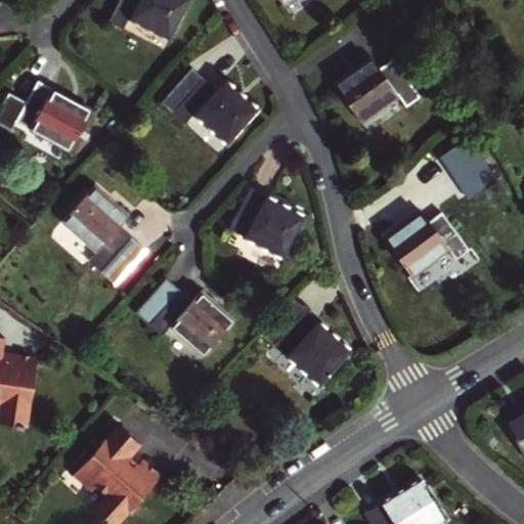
[(118,0),(106,22),(121,30),(126,20),(167,42),(188,0),(118,0)]
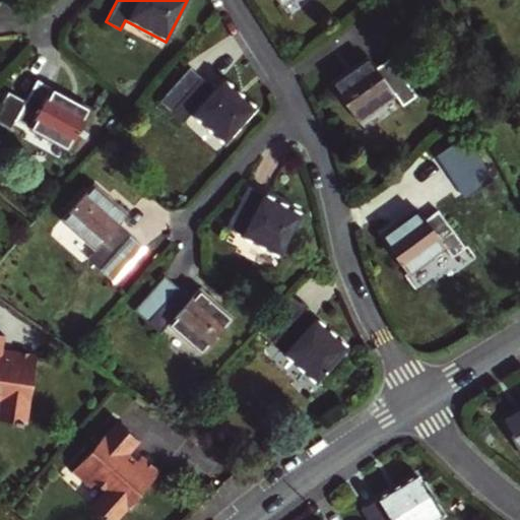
[(360,56),(324,85),(352,120),(387,91),(396,104),(410,91),(381,56),(369,67),(360,56)]
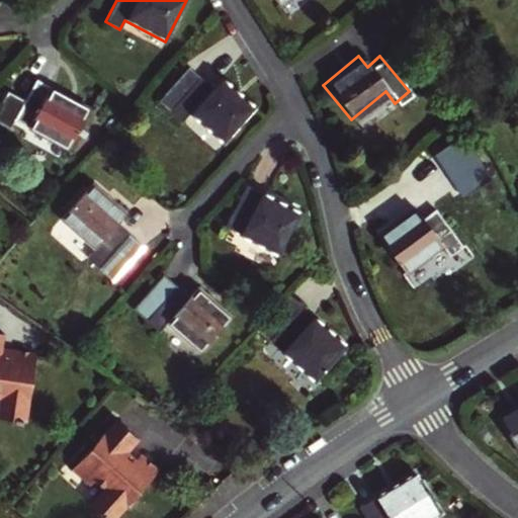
[(191,70),(159,104),(179,123),(188,114),(221,145),(252,111),(219,81),(210,88),(191,70)]
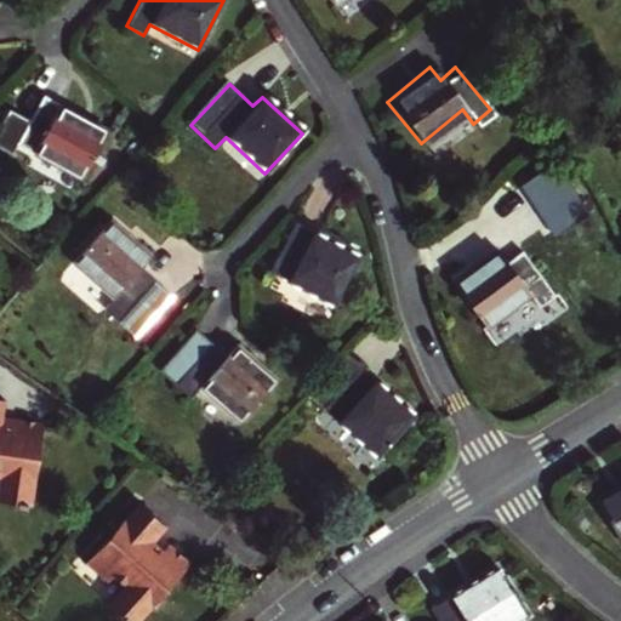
[(109,129),(44,93),(17,143),(84,177),(109,129)]
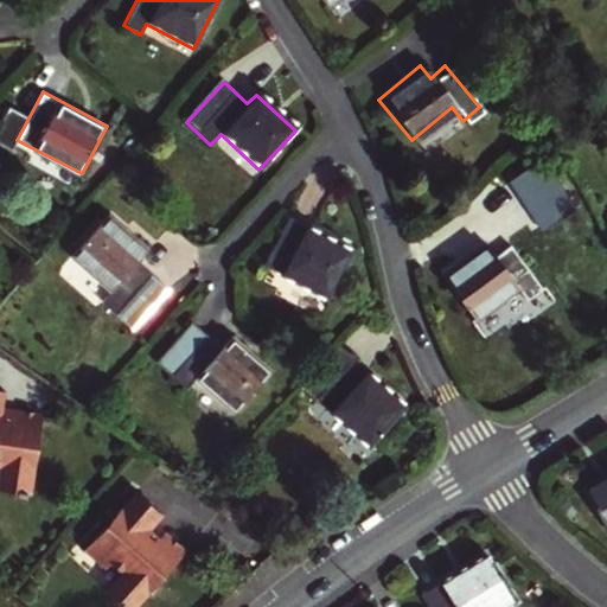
[(147,250),(108,213),(70,255),(109,292),(100,301),(126,325),(161,285),(136,262),(147,250)]
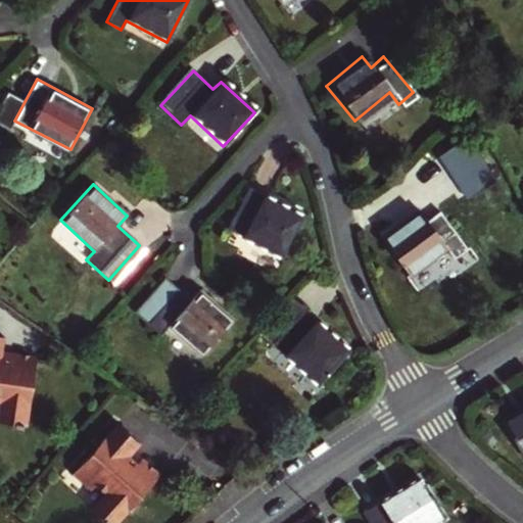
[(302,219),(247,187),(224,227),(279,259),(302,219)]
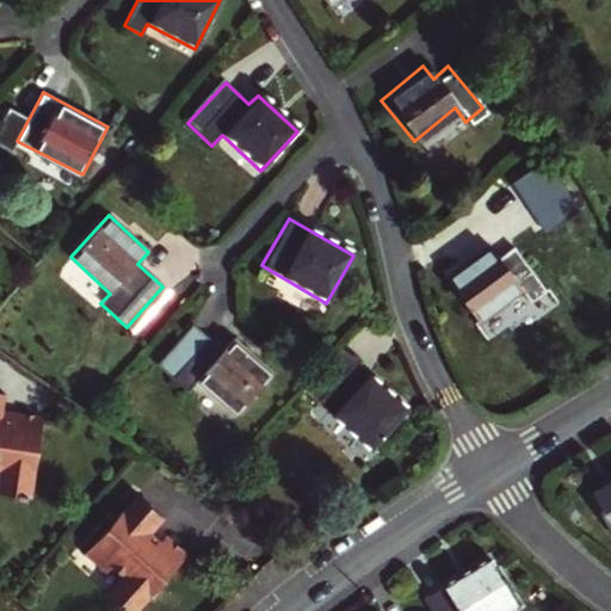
[(547,284),(513,242),(498,255),(487,242),(445,278),(479,320),(523,284),(531,296),(547,284)]
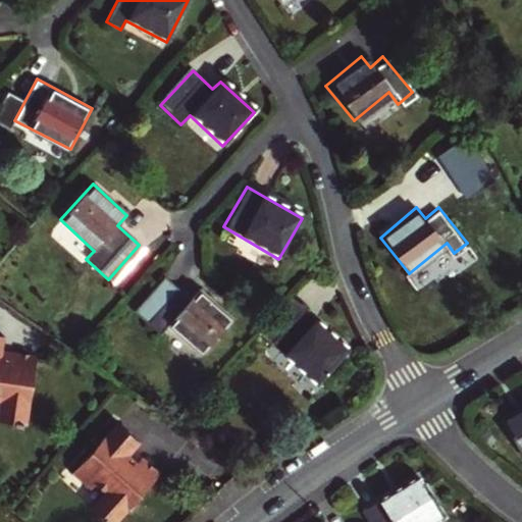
[(190,301),(164,279),(134,314),(159,336),(166,328),(200,357),(231,321),(198,292),(190,301)]
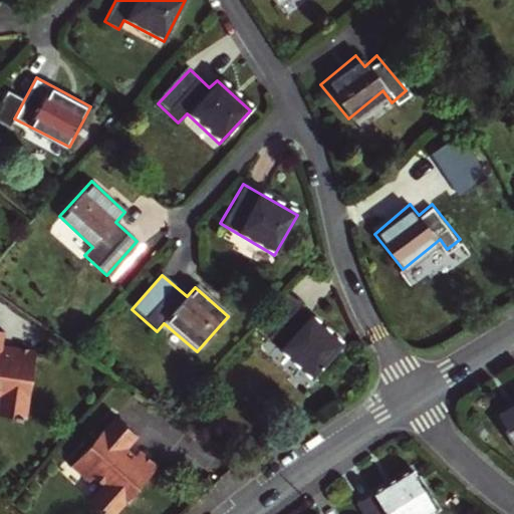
[(276,296),(246,329),(306,383),(336,350),(276,296)]
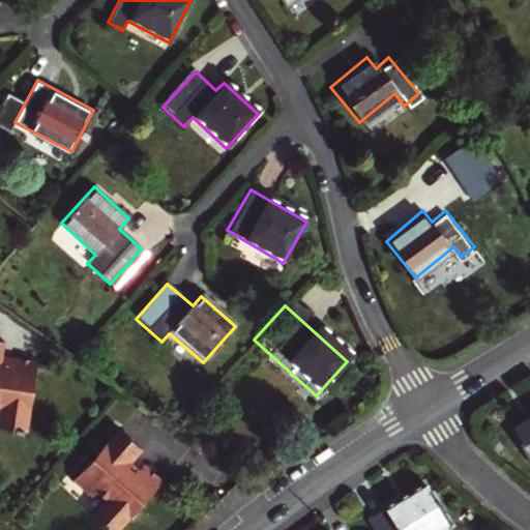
[(40,362),(15,358),(13,366),(2,364),(4,356),(6,343),(0,341),(0,407),(2,408),(0,419),(0,427),(16,430),(16,433),(24,435),(25,432),(28,432),(40,362)]
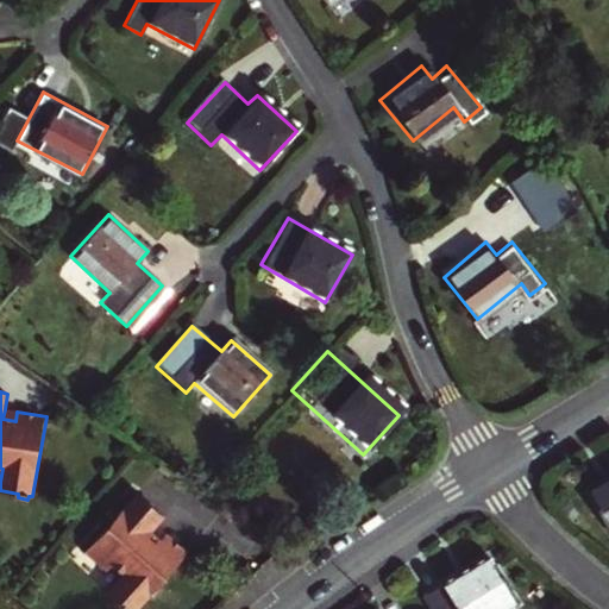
[(17,412),(5,409),(2,419),(16,421),(17,412)]
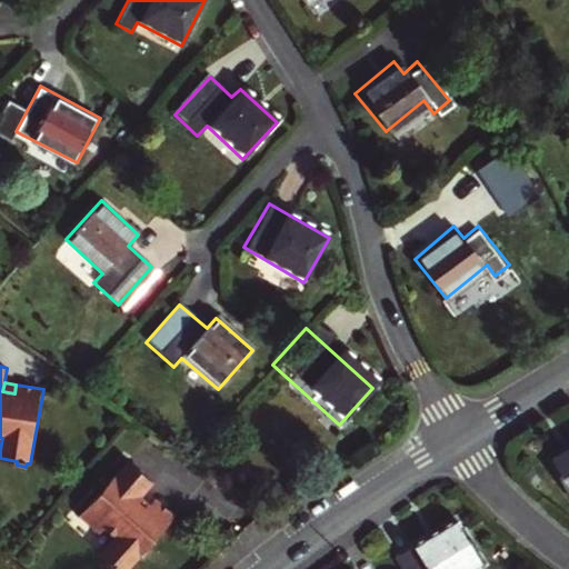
[(568,440),(543,457),(568,498),(568,440)]
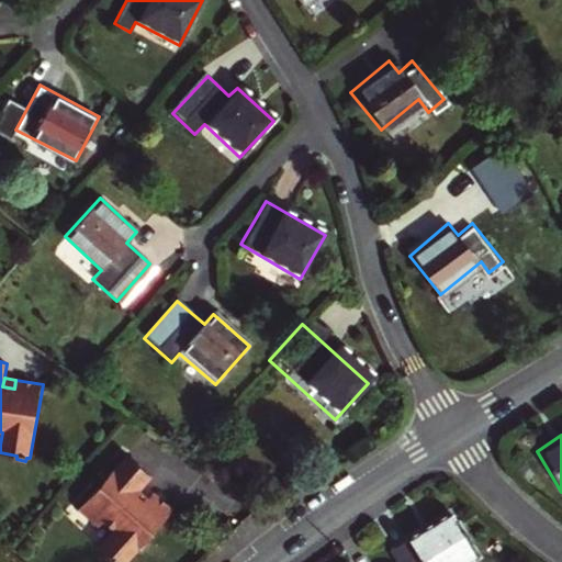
[(127,454),(78,508),(98,526),(103,520),(114,529),(100,544),(114,558),(112,560),(113,561),(116,561),(117,561),(119,561),(125,561),(137,550),(141,552),(150,542),(147,538),(173,509),(154,492),(148,498),(139,491),(153,476),(127,454)]
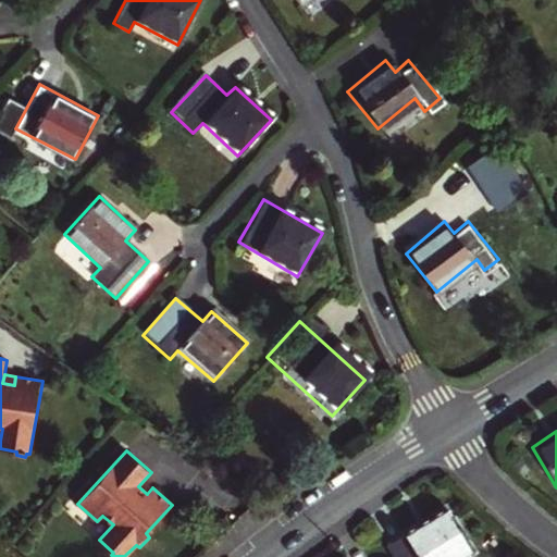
[(447,509),(386,546),(392,556),(459,556),(471,549),(447,509)]
